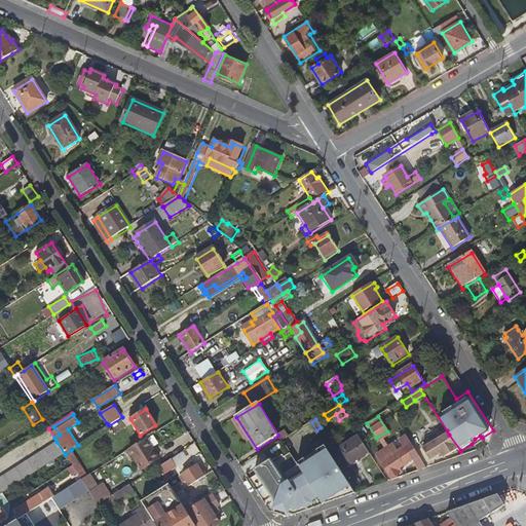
[(311,422),(302,428),(306,437),(316,430),(311,422)]
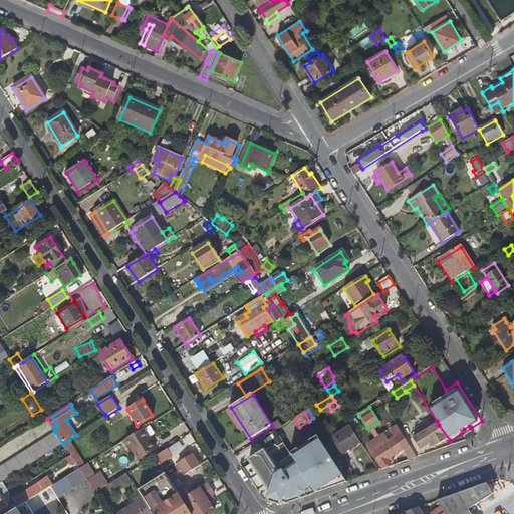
[(352,429),(359,424),(354,416),(347,421),(352,429)]
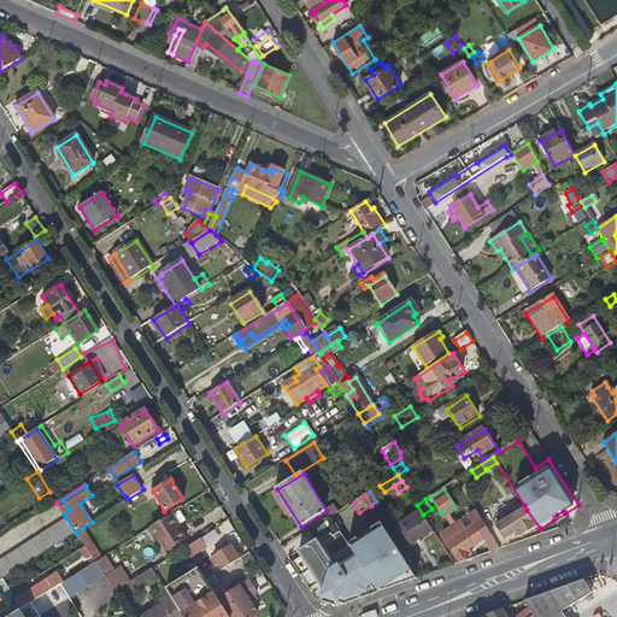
[(328,510),(331,516),(340,511),(336,505),(328,510)]
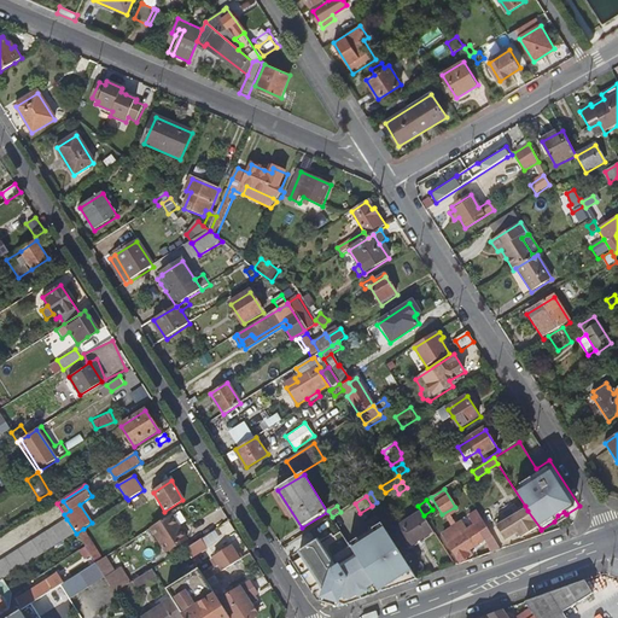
[(500,530),(528,511),(525,506),(518,511),(514,506),(499,516),(501,520),(495,524),(500,530)]
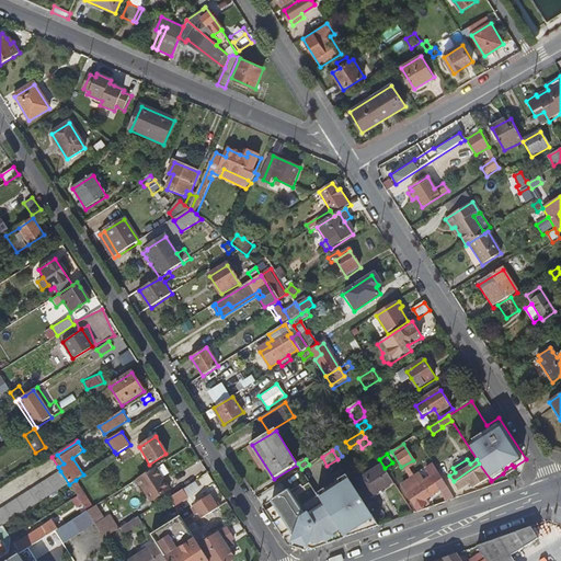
[(478,489),(491,480),(479,464),(454,481),(461,492),(472,485),(474,484),(478,489)]
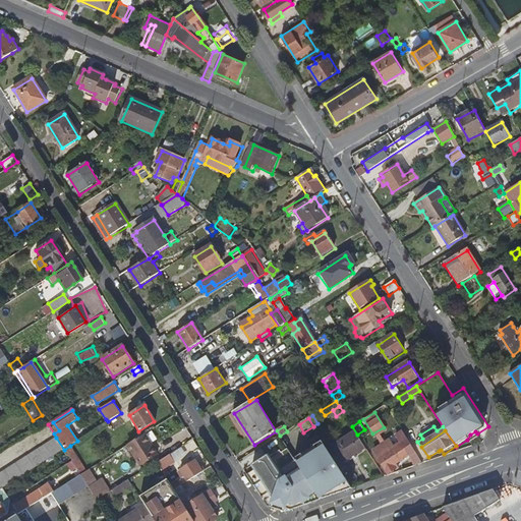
[(477,433),(475,431),(470,435),(467,440),(469,442),(478,436),(477,433)]
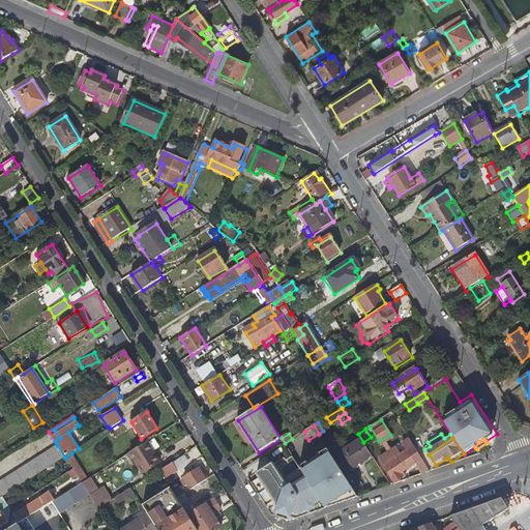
[(159,464),(146,442),(129,452),(143,474),(159,464)]
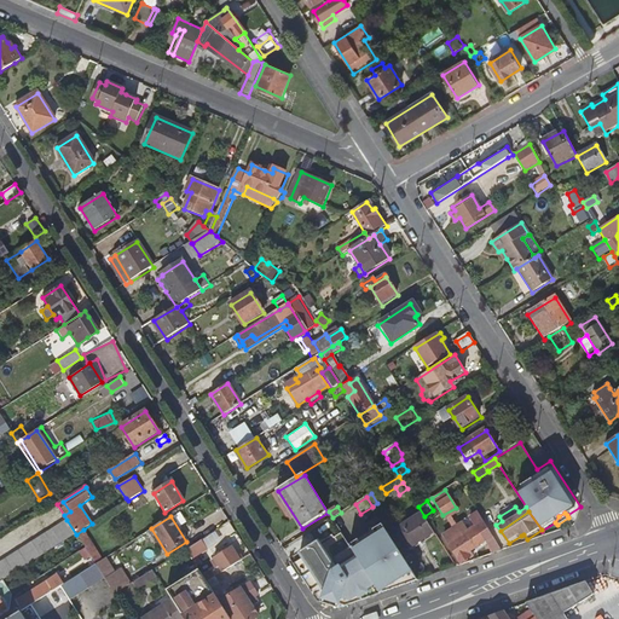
[(411,550),(437,534),(424,516),(399,532),(411,550)]
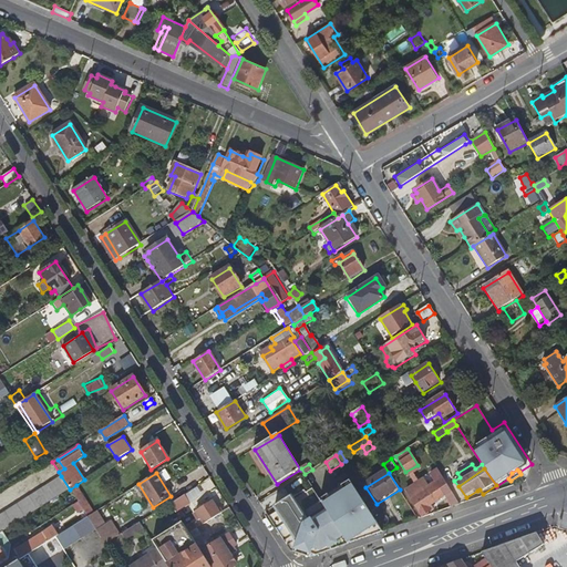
[(0,515),(0,533),(70,490),(61,476),(0,515)]
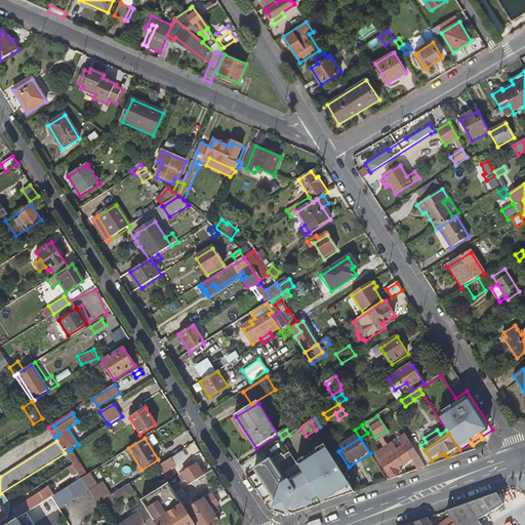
[(397,469),(418,455),(410,443),(398,451),(395,446),(393,442),(376,453),(381,461),(392,478),(400,474),(397,469)]
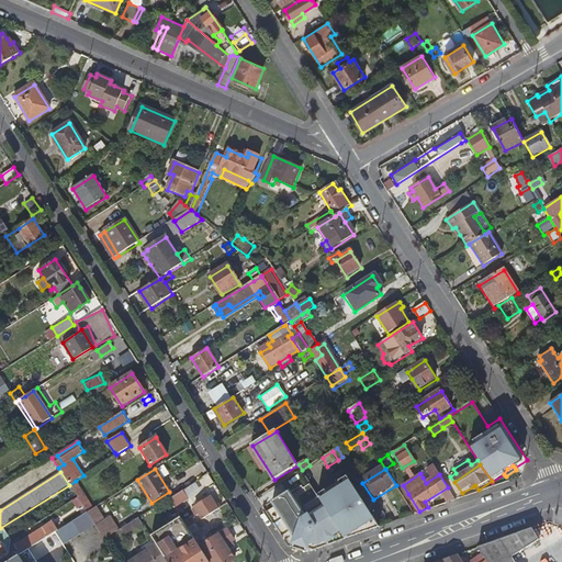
[(350,480),(321,498),(311,484),(303,489),(302,486),(290,494),(289,492),(272,503),(284,521),(294,537),(291,547),(308,553),(328,546),(381,527),(350,480)]
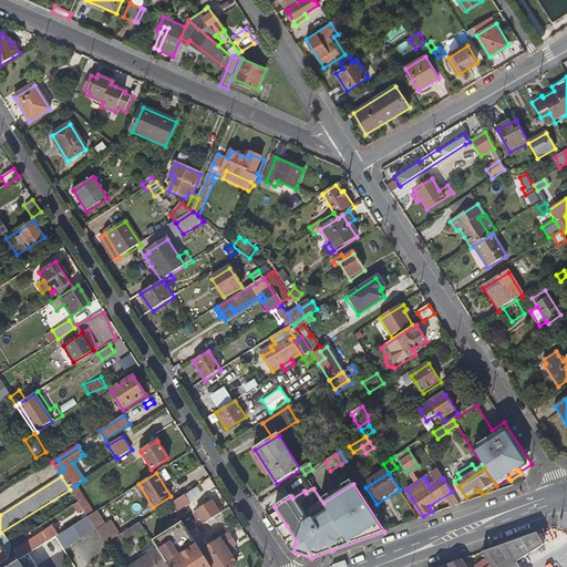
[(83,509),(88,517),(94,513),(76,485),(70,490),(78,502),(83,509)]
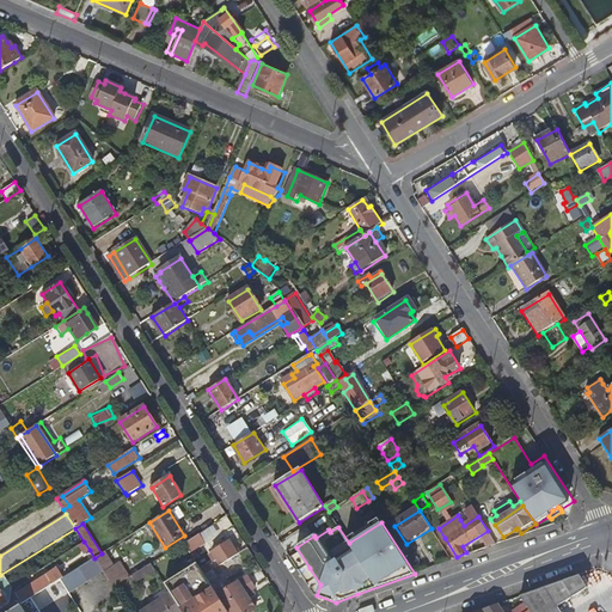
[(201,533),(184,542),(191,556),(208,548),(201,533)]
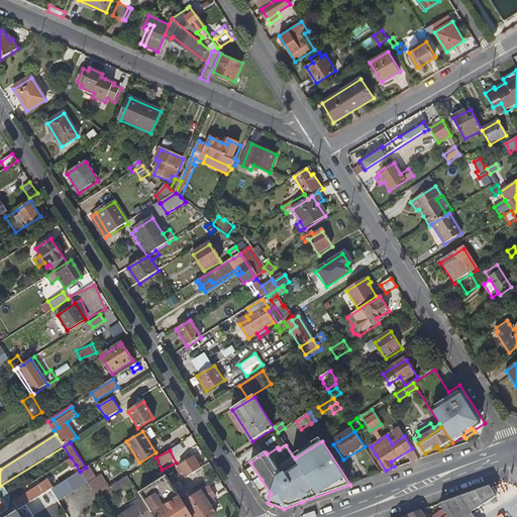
[(76,464),(71,457),(65,460),(70,469),(76,464)]
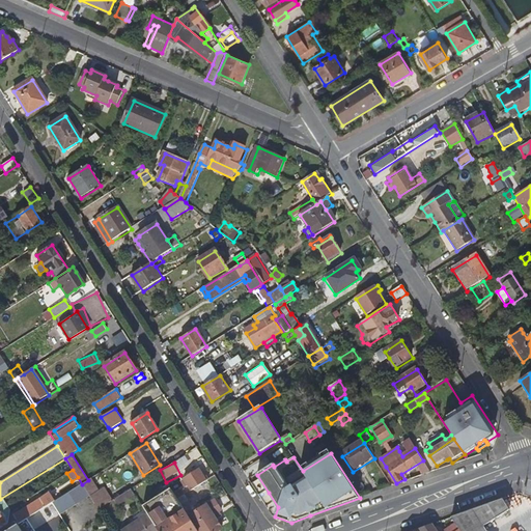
[(191,491),(205,481),(199,470),(184,480),(191,491)]
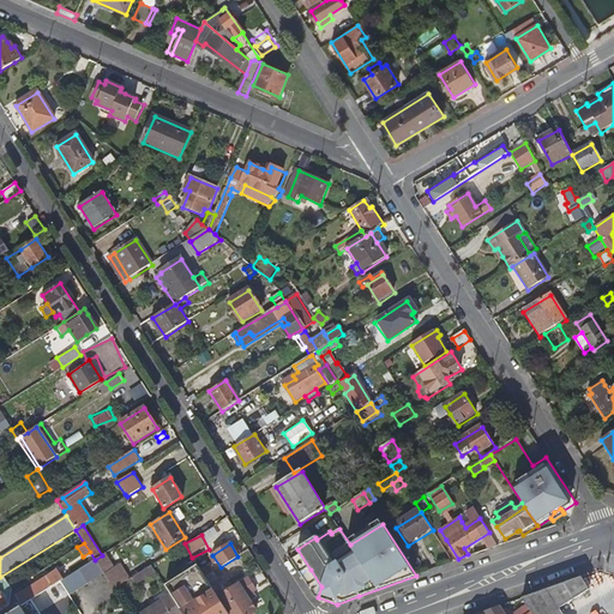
[(104,575),(114,590),(130,581),(124,571),(119,564),(114,567),(106,553),(102,555),(95,560),(96,561),(103,573),(104,575)]
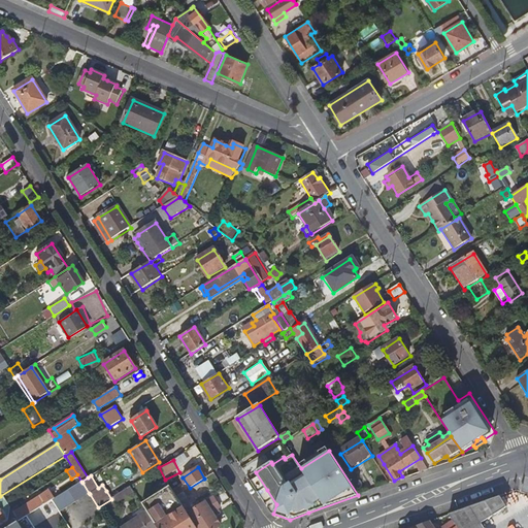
[(76,501),(89,493),(83,483),(69,491),(55,499),(53,501),(59,512),(76,501)]
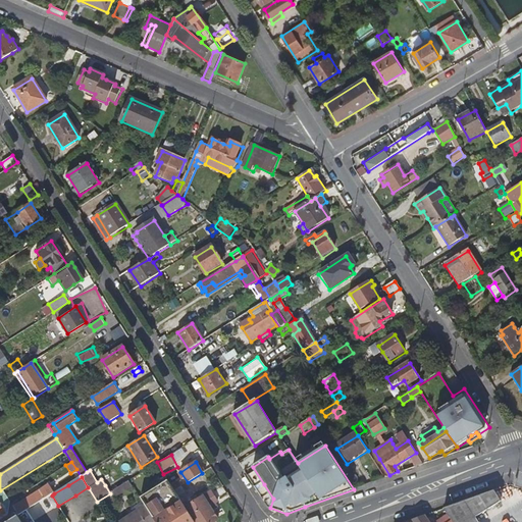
[(97,502),(99,506),(132,484),(129,480),(110,493),(97,502)]
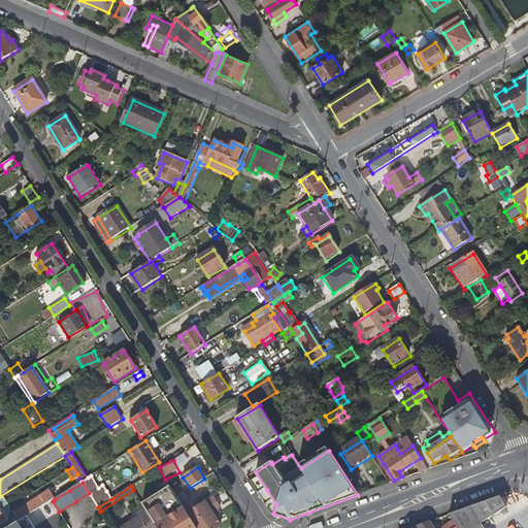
[(157,527),(196,527),(188,514),(180,501),(176,496),(170,486),(142,504),(146,512),(157,527)]
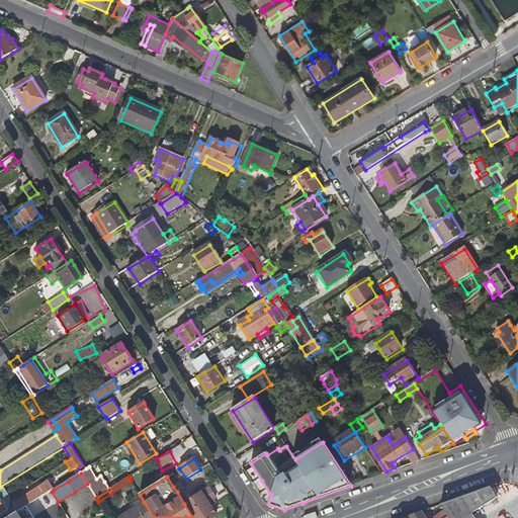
[(48,480),(39,485),(46,495),(52,492),(54,490),(48,480)]
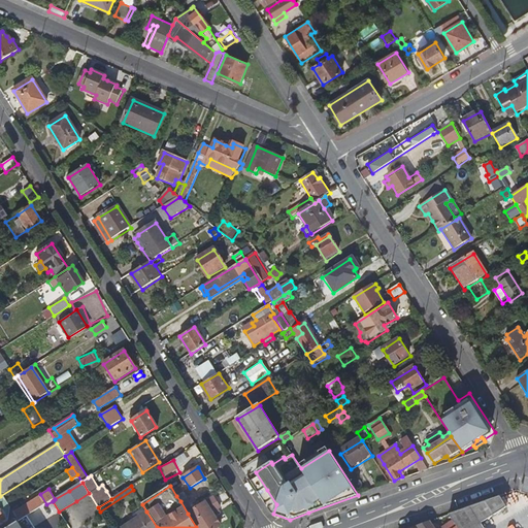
[(187,497),(183,492),(176,496),(180,501),(187,497)]
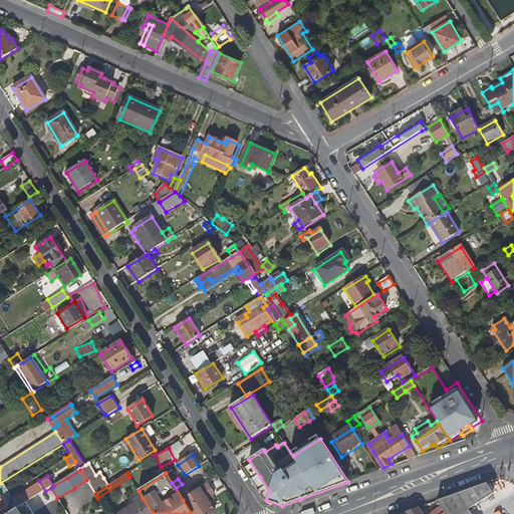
[(22,506),(26,504),(45,491),(39,481),(22,492),(24,495),(17,499),(22,506)]
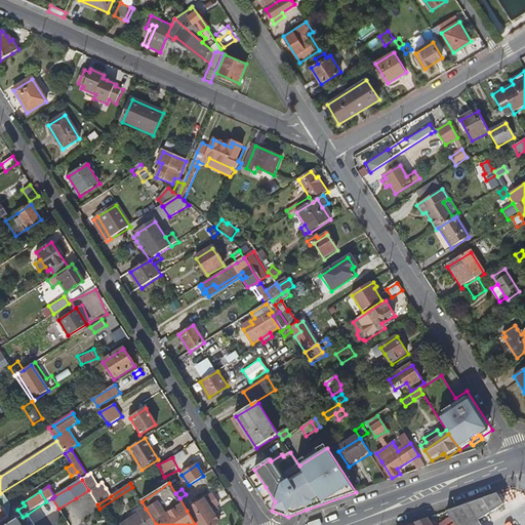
[(195,524),(216,524),(219,523),(214,515),(211,510),(217,507),(219,505),(213,494),(187,511),(195,524)]
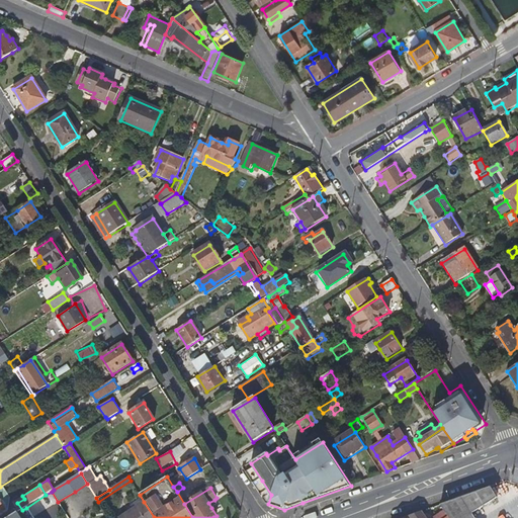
[(492,491),(442,508),(448,517),(478,517),(476,517),(473,517),(473,516),(498,501),(492,491)]
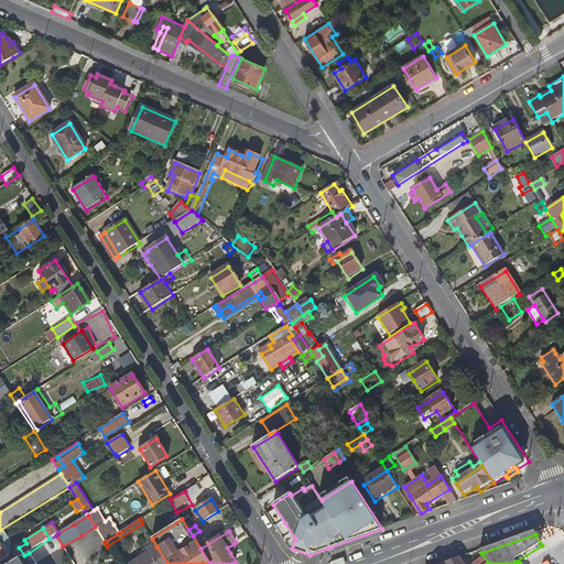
[(0,541),(0,563),(3,561),(2,560),(9,555),(0,541)]
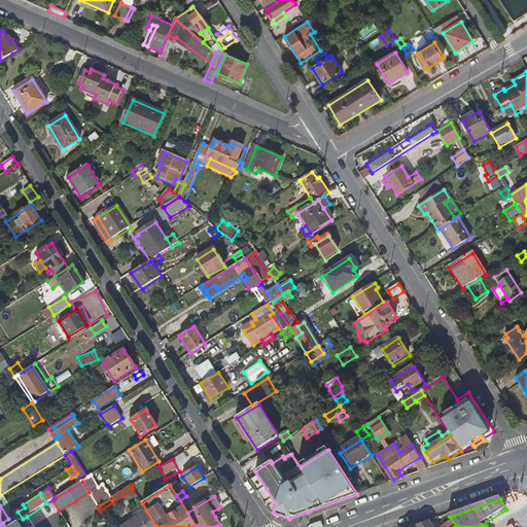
[(120,526),(156,526),(146,511),(120,526)]
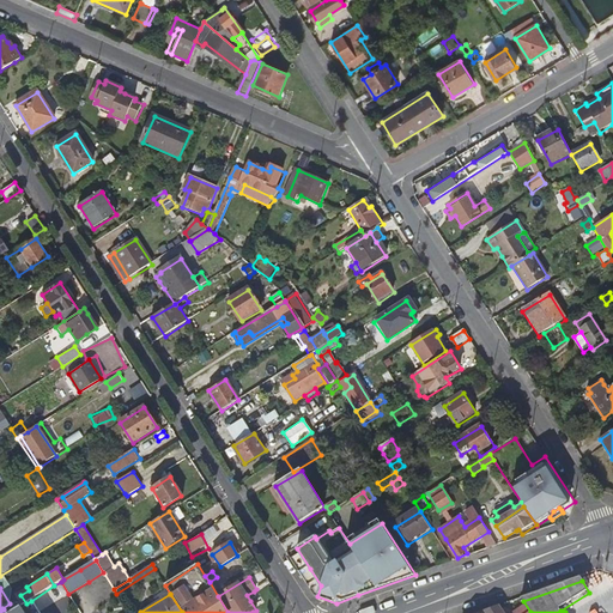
[(38,612),(31,601),(26,604),(10,612),(38,612)]
